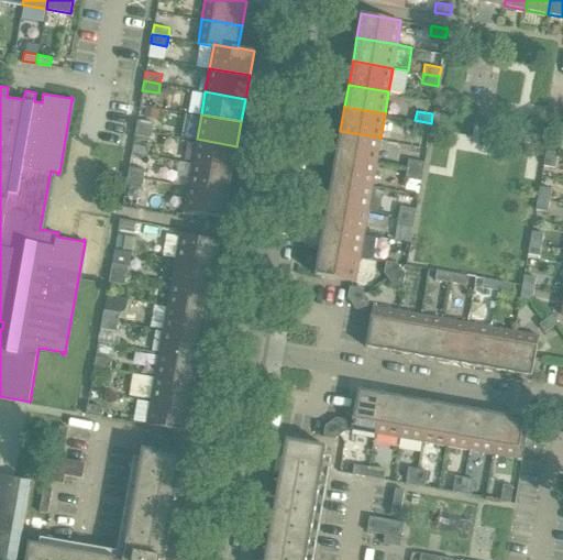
[(152,131),(153,121),(138,119),(135,128),(152,131)]
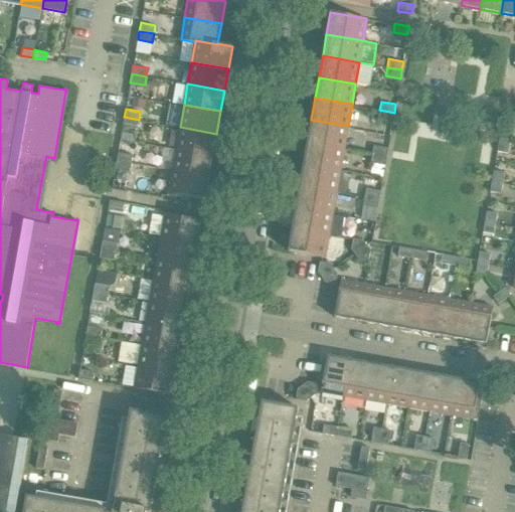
[(392,122),(394,113),(379,110),(378,119),(392,121),(392,122)]
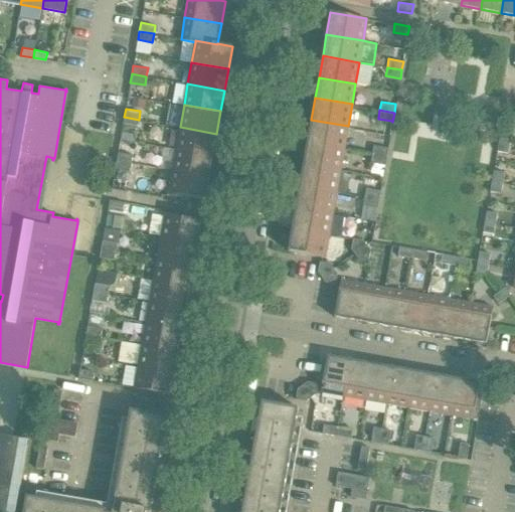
[(137,128),(139,120),(124,117),(123,126),(137,128)]
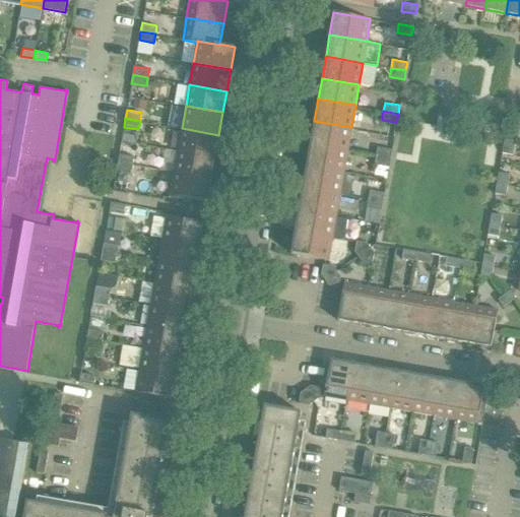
[(347,149),(351,127),(314,121),(311,142),(347,149)]
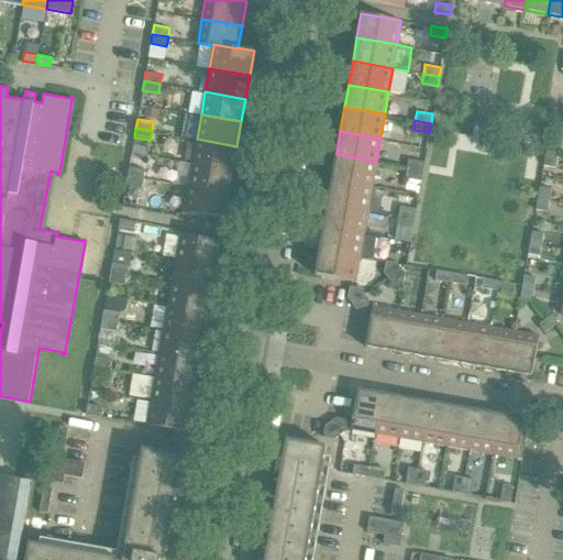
[(233,168),(236,146),(197,139),(192,162),(233,168)]
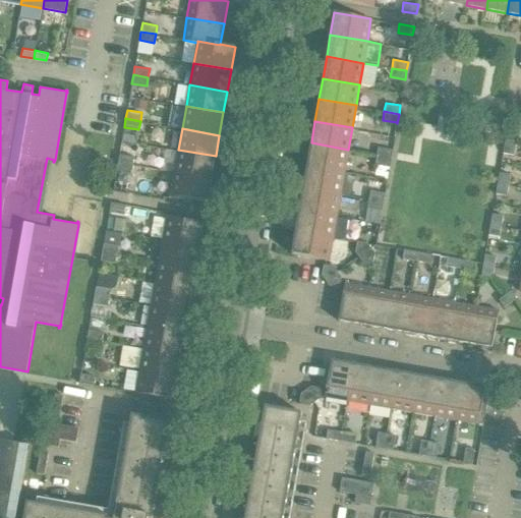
[(515,142),(517,132),(506,130),(505,141),(515,142)]
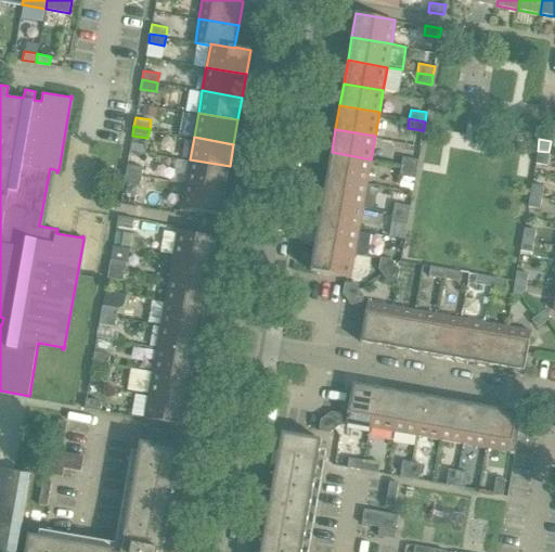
[(547,164),(549,152),(538,151),(536,162),(547,164)]
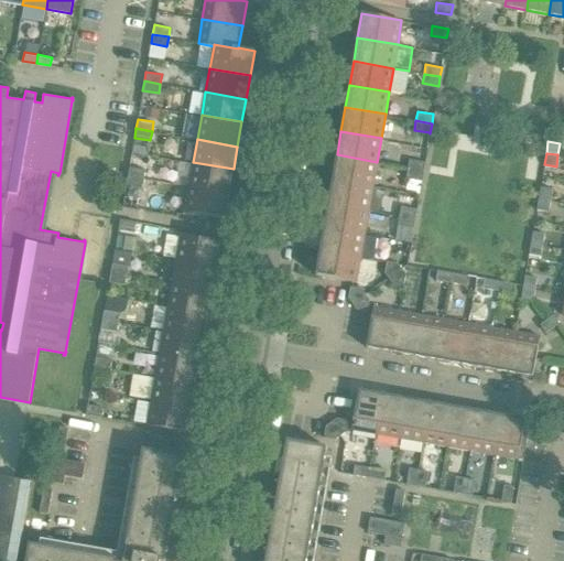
[(372,186),(377,162),(337,154),(333,179),(372,186)]
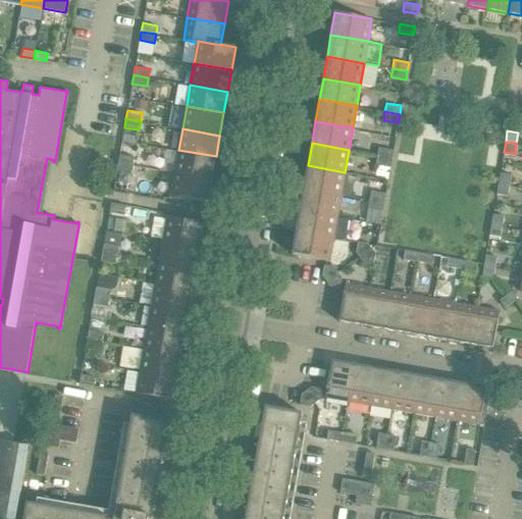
[(392,158),(394,149),(378,147),(377,155),(392,158)]
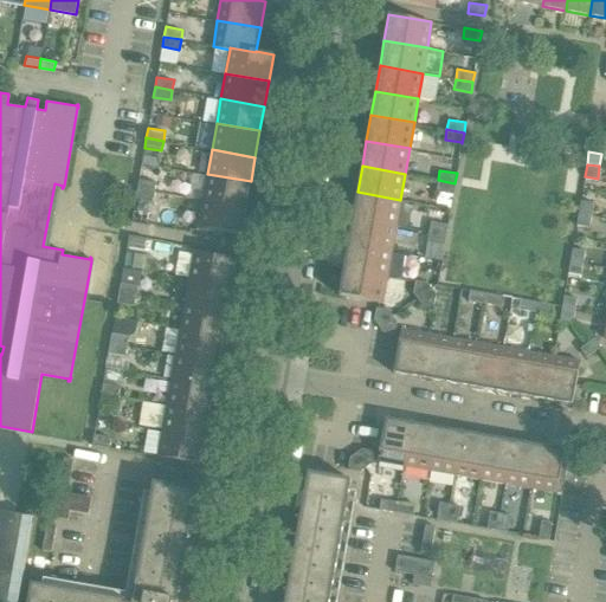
[(246,207),(251,181),(207,174),(202,200),(246,207)]
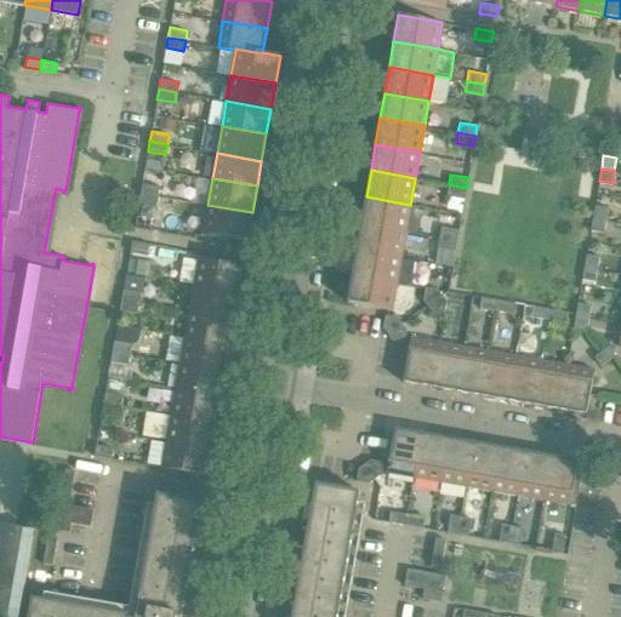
[(158,196),(160,186),(142,182),(141,193),(158,196)]
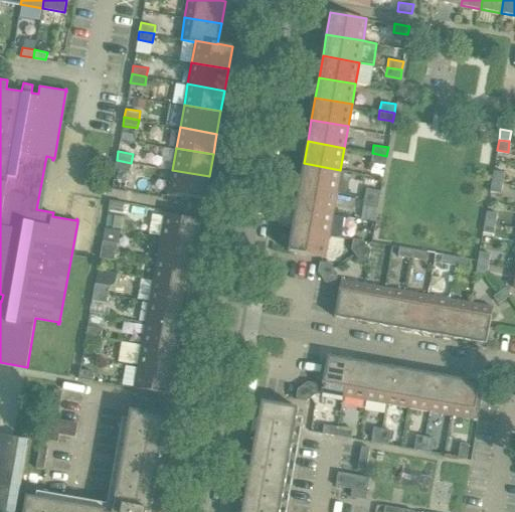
[(385,164),(386,156),(372,153),(370,162),(385,164)]
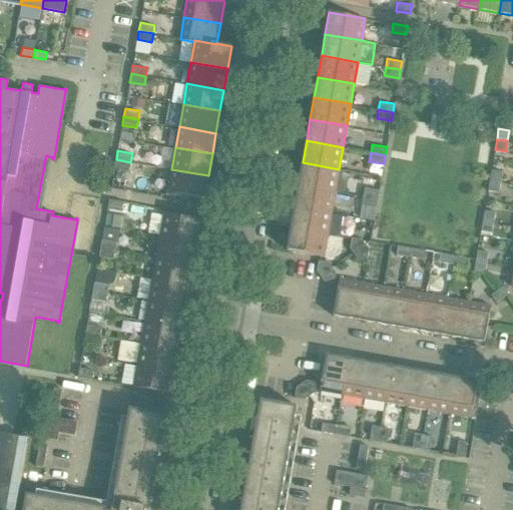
[(129,170),(130,162),(116,159),(114,167),(129,170)]
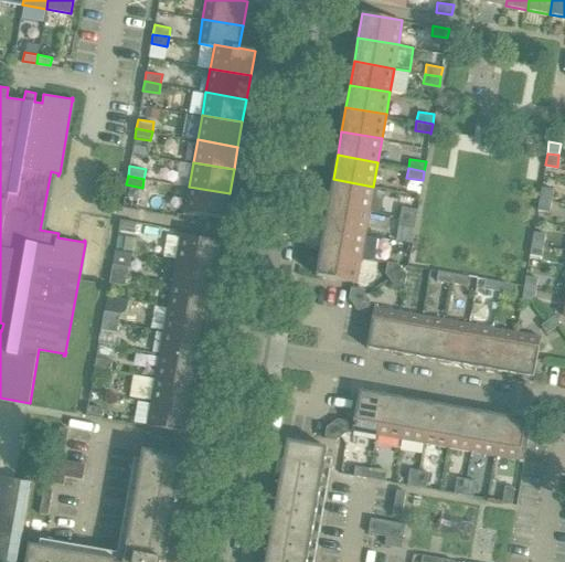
[(369,210),(373,187),(333,179),(329,203),(369,210)]
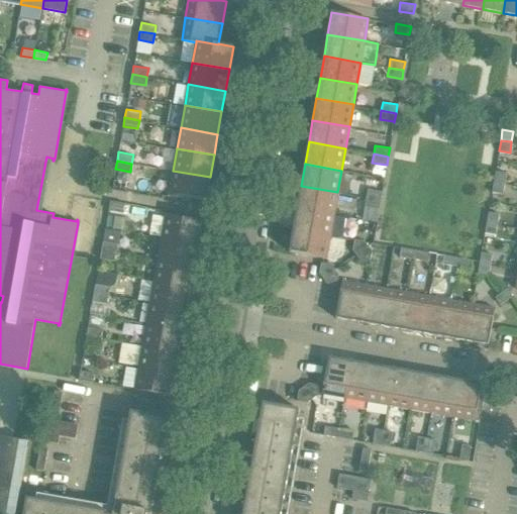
[(504,183),(506,172),(496,170),(494,181),(504,183)]
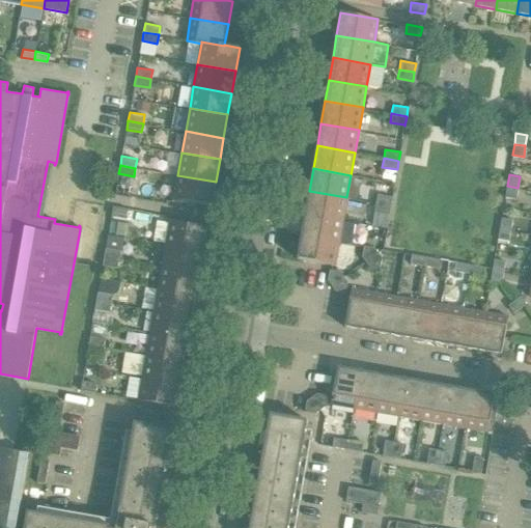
[(212,204),(216,182),(177,175),(173,198),(212,204)]
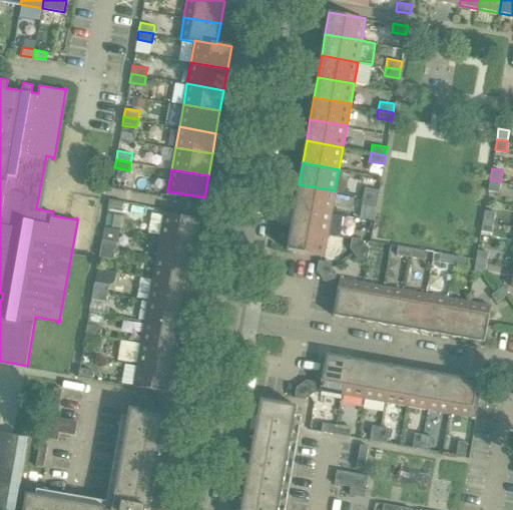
[(498,191),(500,181),(490,179),(487,189),(498,191)]
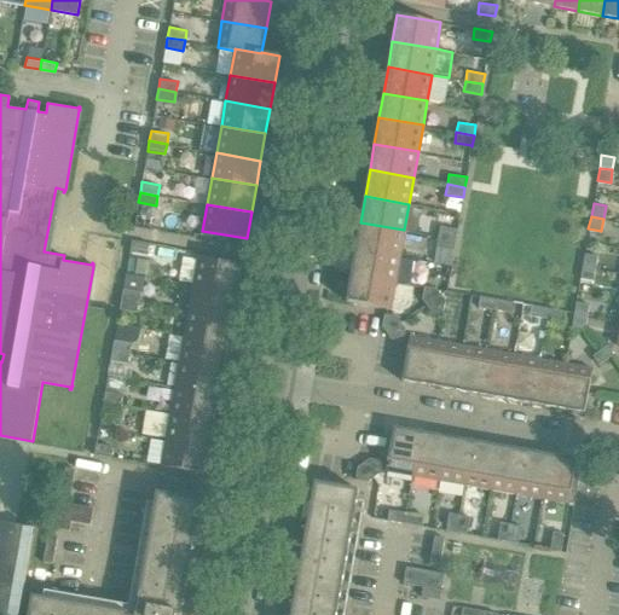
[(400,255),(404,230),(360,222),(356,247),(400,255)]
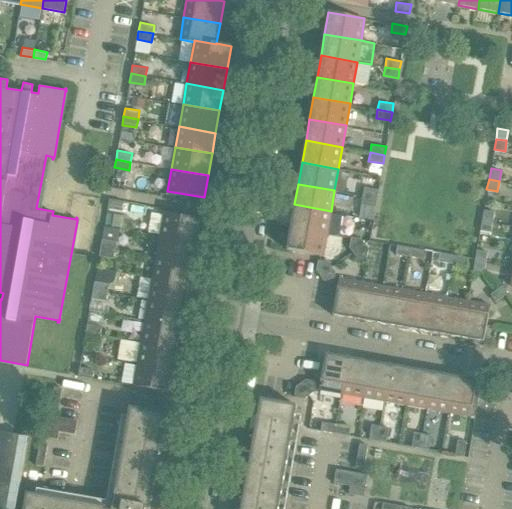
[(377,198),(378,189),(364,187),(362,195),(377,198)]
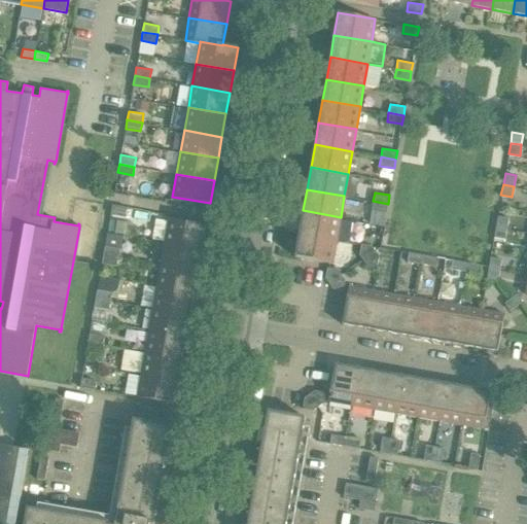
[(386,212),(388,204),(373,201),(372,210),(386,212)]
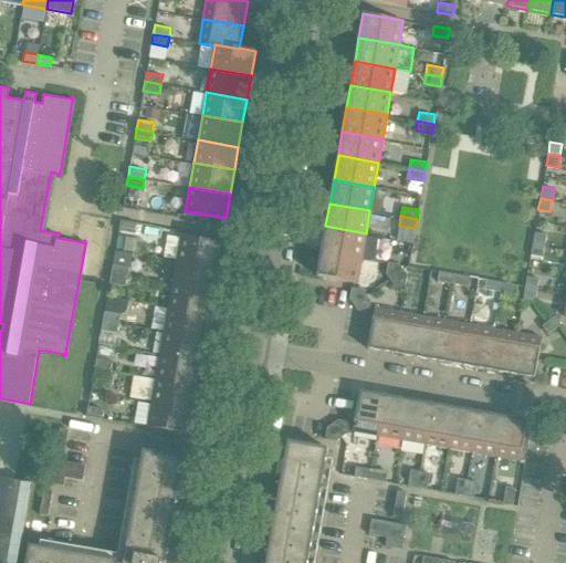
[(134,233),(136,221),(121,219),(118,230),(134,233)]
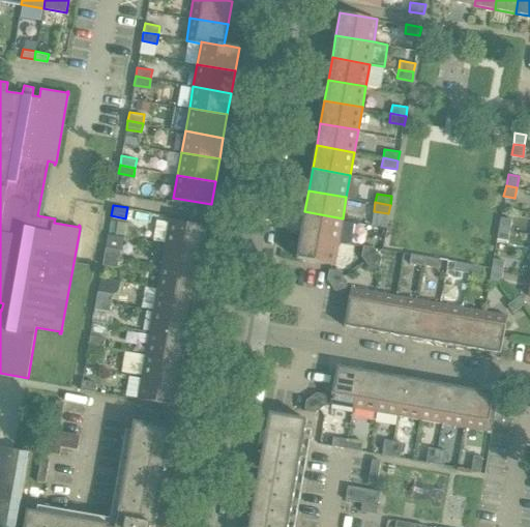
[(339,240),(343,218),(304,211),(301,233),(339,240)]
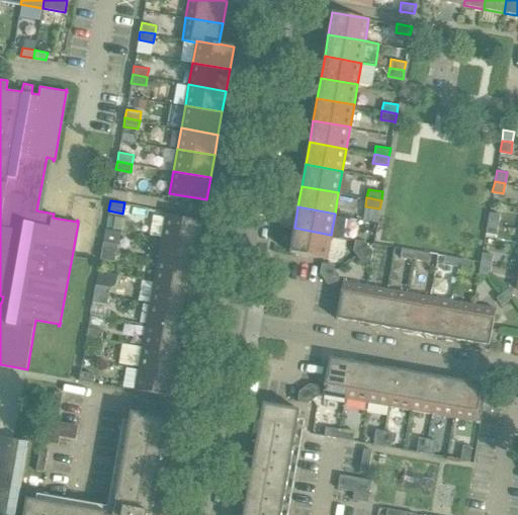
[(498,224),(500,213),(489,211),(487,223),(498,224)]
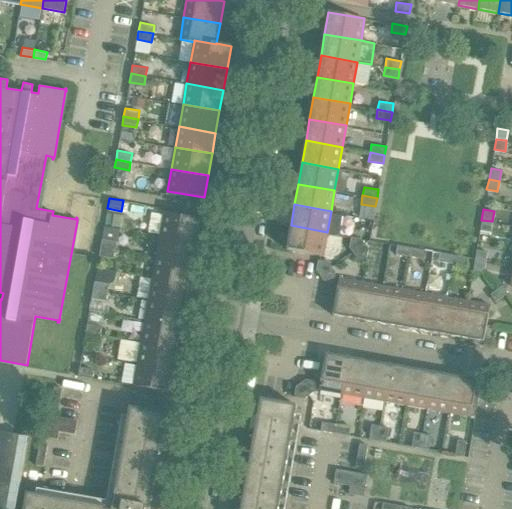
[(196,241),(200,219),(163,213),(160,235),(196,241)]
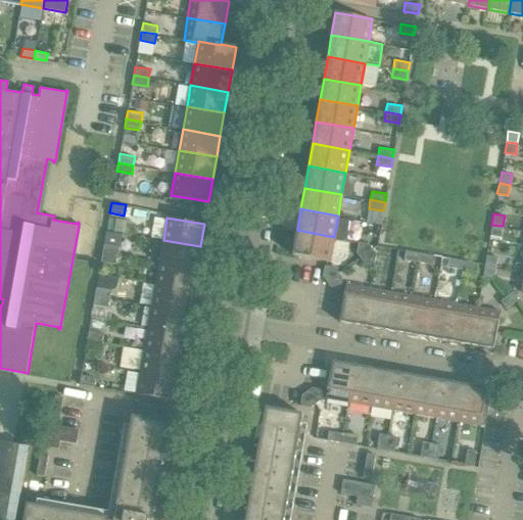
[(501,236),(503,226),(491,225),(490,235),(501,236)]
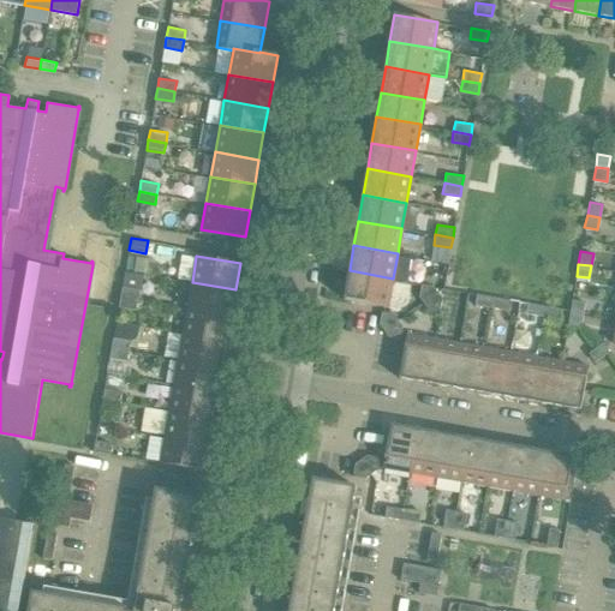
[(388,306),(393,279),(350,270),(344,299),(388,306)]
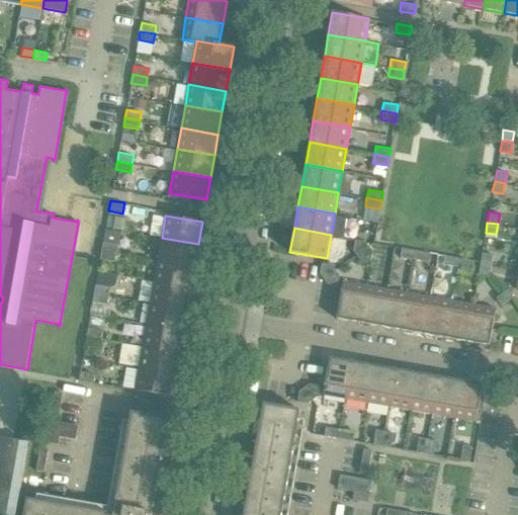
[(194,265),(198,244),(162,238),(158,259),(194,265)]
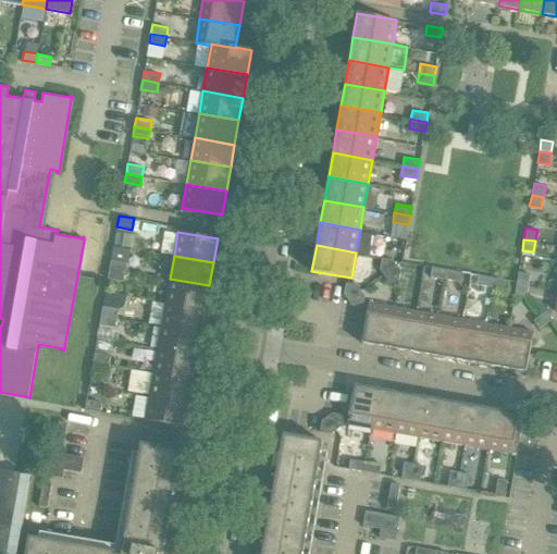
[(397,265),(393,259),(382,257),(380,268),(383,273),(397,265)]
